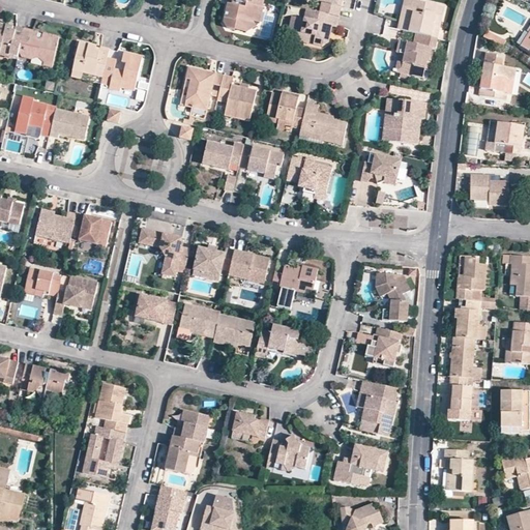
[(232,0),(235,0),(235,4),(231,3),(228,2),(224,22),(227,28),(234,29),(235,25),(243,27),(246,31),(256,27),(253,21),(254,15),(258,15),(259,7),(262,8),(263,0),(232,0)]
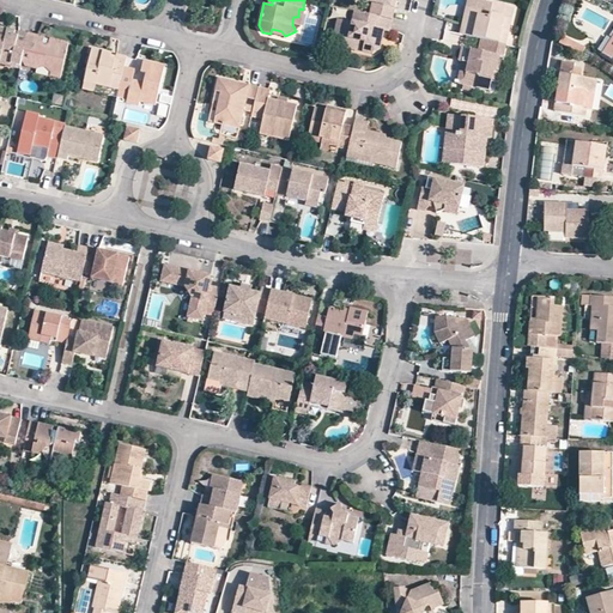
[(388,6),(389,0),(365,0),(365,2),(371,4),(370,14),(389,19),(393,8),(388,6)]
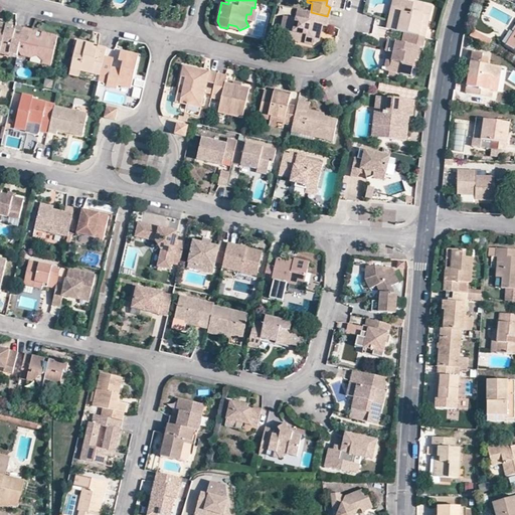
[(391,0),(385,29),(388,29),(391,21),(396,22),(401,0),(391,0)]
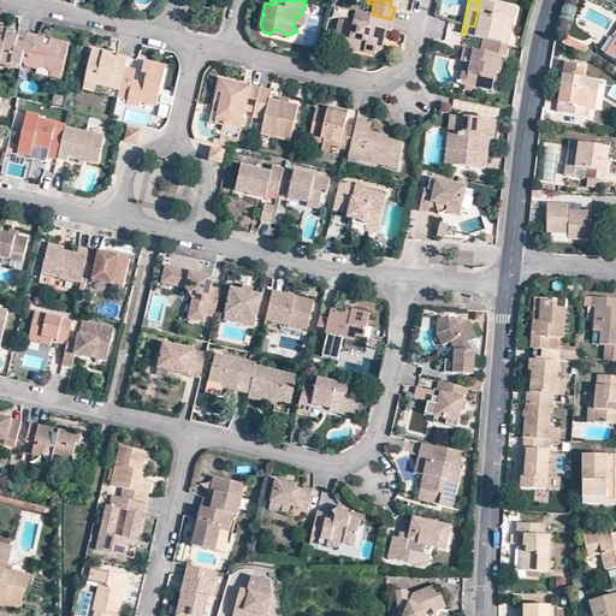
[(509,6),(481,0),(480,0),(474,27),(468,25),(465,35),(481,40),(508,46),(514,19),(507,17),(509,6)]
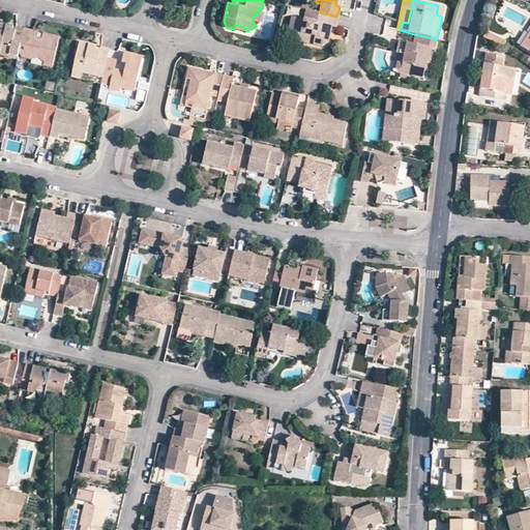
[(254,15),(253,21),(259,22),(262,8),(259,7),(258,15),(254,15)]
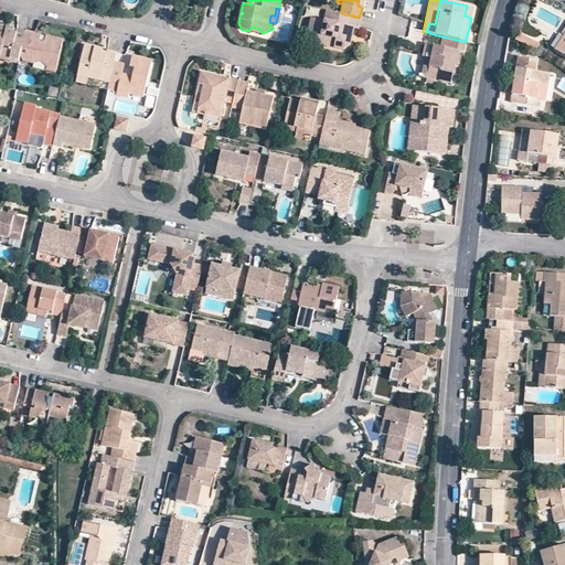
[(341,13),(323,9),(321,20),(313,18),(310,34),(333,40),(331,50),(341,52),(348,48),(350,41),(345,40),(347,33),(351,34),(353,28),(356,29),(359,18),(341,13)]
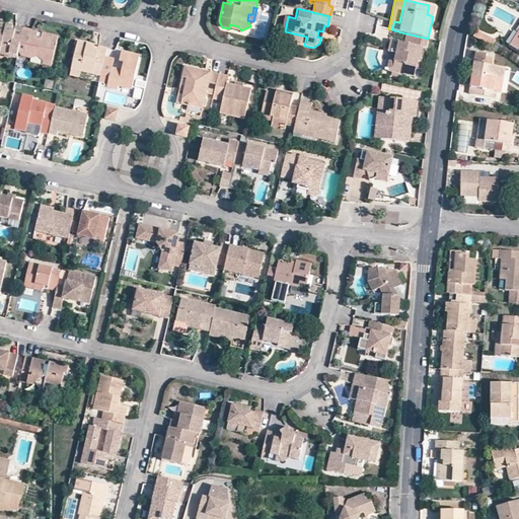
[(285,31),(288,16),(283,16),(279,34),(283,41),(304,46),(306,36),(285,31)]
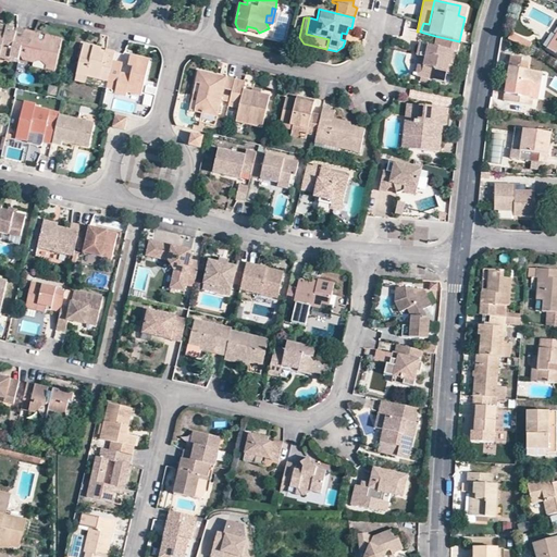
[(14,28),(0,24),(0,54),(9,57),(8,61),(16,62),(19,52),(24,31),(16,28),(16,33),(13,32),(14,28)]
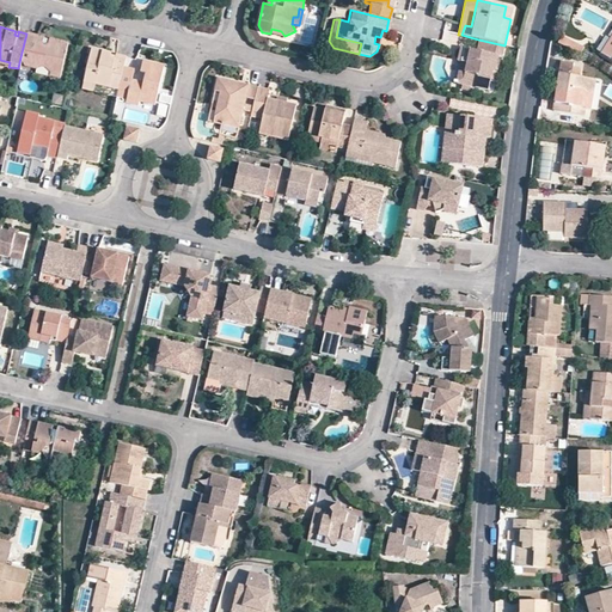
[(611,36),(611,30),(599,51),(605,56),(611,46),(607,43),(611,36)]
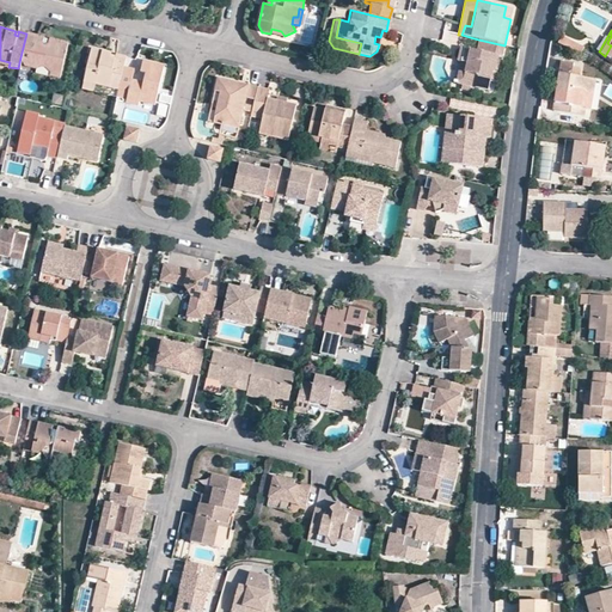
[(43,37),(26,34),(20,57),(26,59),(24,66),(36,68),(37,65),(51,68),(50,75),(60,78),(68,43),(49,38),(47,47),(41,44),(43,37)]
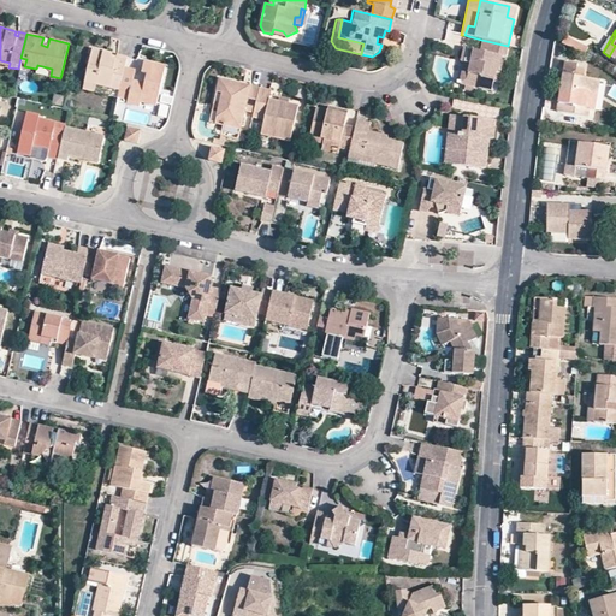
[(505,59),(508,46),(481,40),(479,51),(462,48),(458,63),(463,64),(469,65),(465,86),(465,89),(472,92),(474,84),(491,88),(493,80),(495,70),(498,71),(501,58),(505,59)]
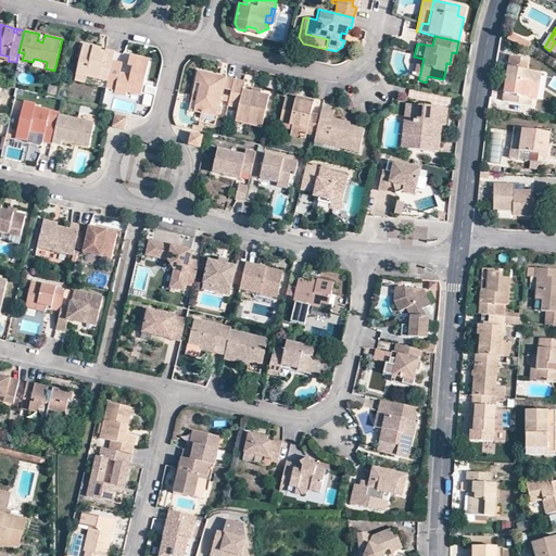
[(114,54),(105,52),(104,54),(100,53),(101,50),(101,48),(83,43),(76,74),(108,81),(112,61),(114,54)]
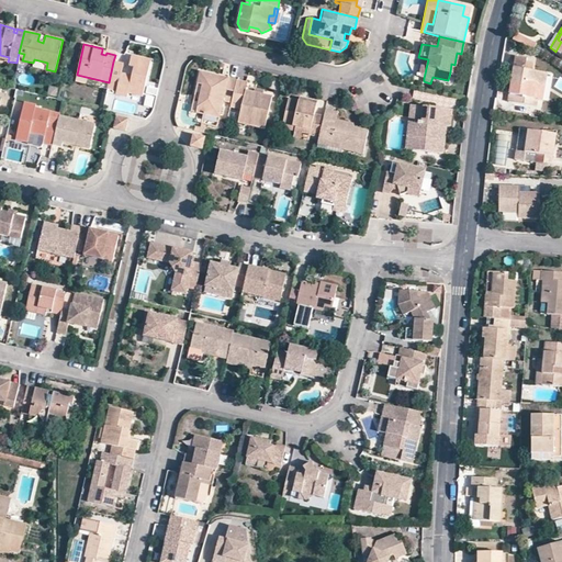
[(113,62),(109,82),(108,88),(117,90),(116,94),(128,97),(130,93),(143,97),(152,60),(133,55),(130,66),(134,67),(132,75),(122,71),(124,64),(113,62)]
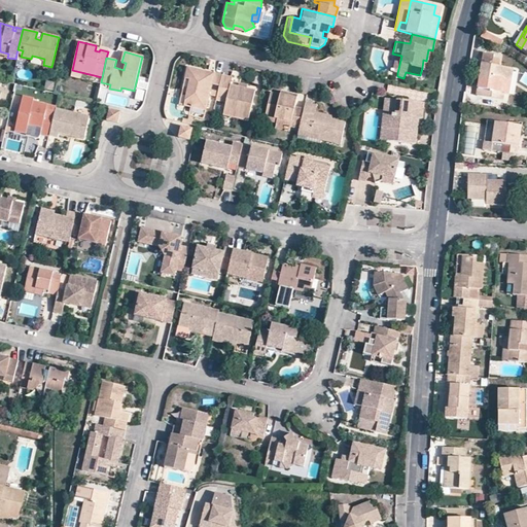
[(494,56),(483,54),(476,96),(503,100),(505,94),(501,93),(503,80),(507,81),(511,82),(513,69),(499,67),(499,60),(494,59),(494,56)]
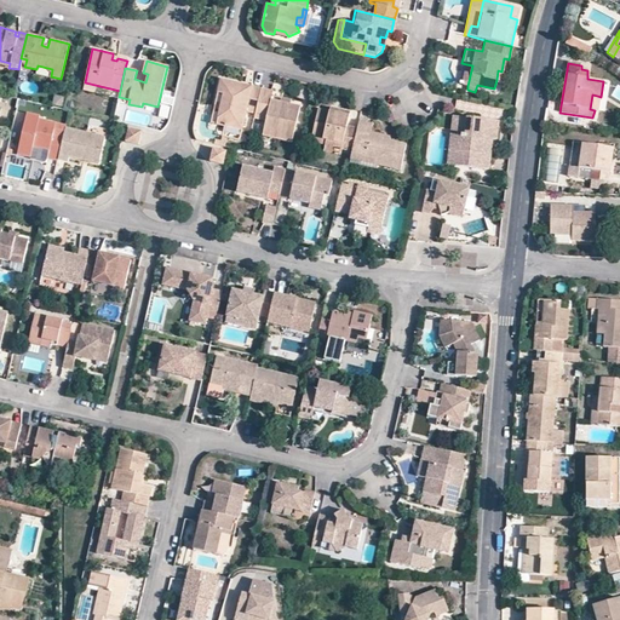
[(472,65),(466,64),(461,85),(468,86),(472,65)]
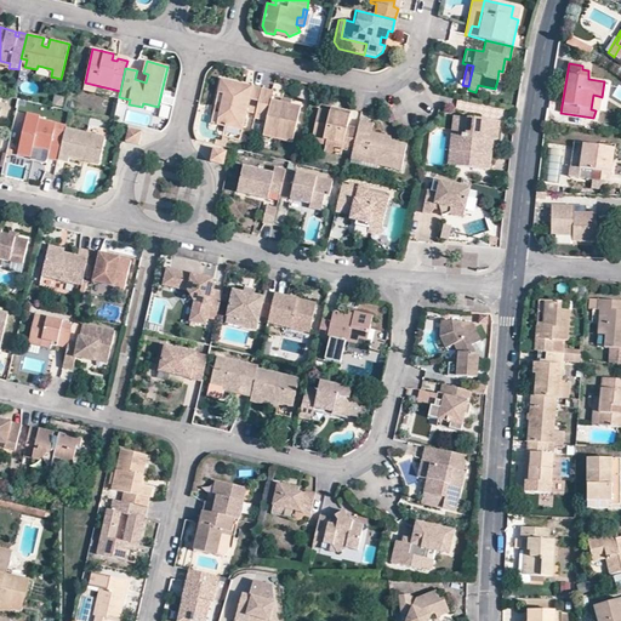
[(220,79),(216,93),(222,95),(216,123),(241,129),(246,109),(255,113),(261,89),(220,79)]
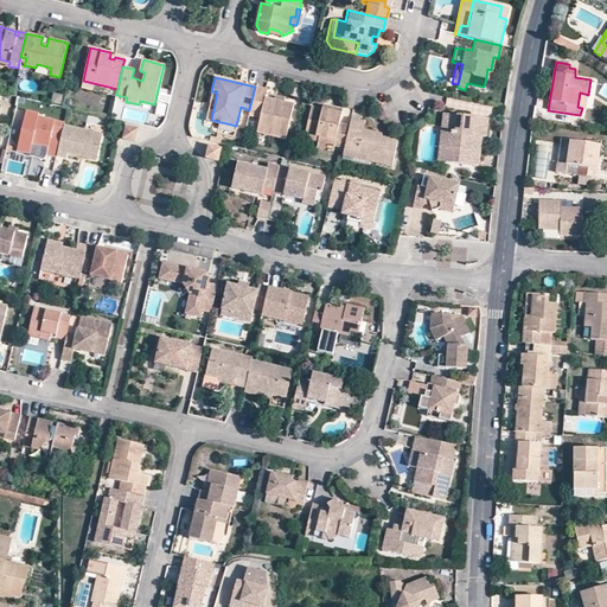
[(267,90),(255,87),(249,110),(248,115),(260,117),(256,134),(285,140),(293,106),(283,103),(264,100),(266,95),(267,90)]
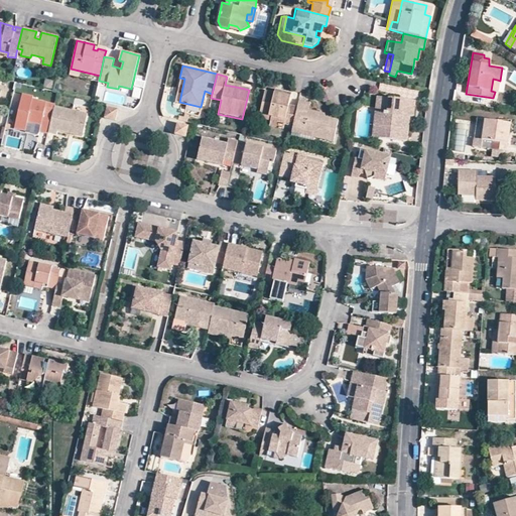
[(184,79),(179,78),(174,101),(179,102),(184,79)]
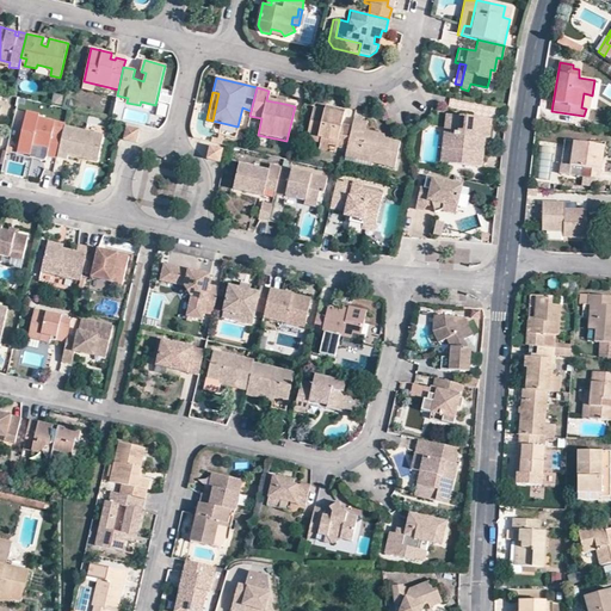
[(462,107),(462,103),(446,102),(443,150),(449,152),(451,122),(450,122),(451,106),(462,107)]
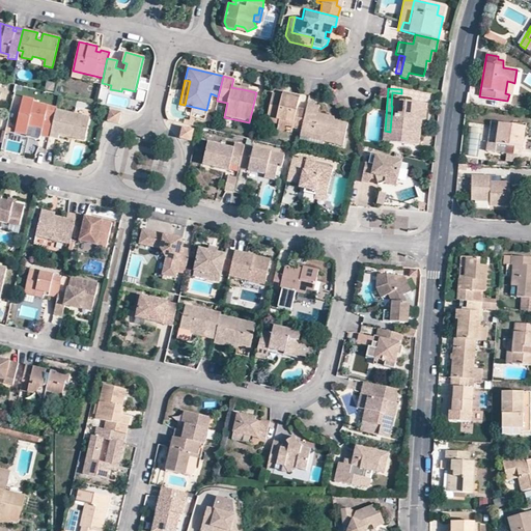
[(427,92),(401,89),(401,93),(392,92),(391,106),(392,106),(390,132),(419,134),(421,114),(417,113),(417,109),(421,109),(426,109),(427,92)]
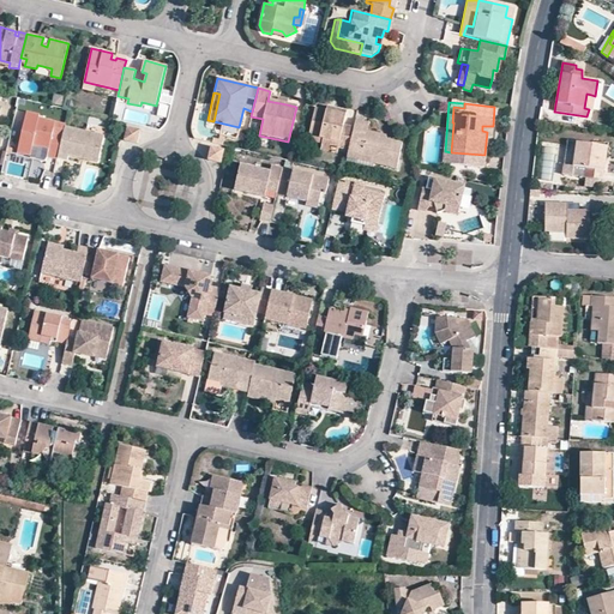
[(333,110),(326,108),(314,106),(308,134),(338,142),(338,145),(348,149),(354,126),(343,124),(347,109),(333,107),(333,110)]
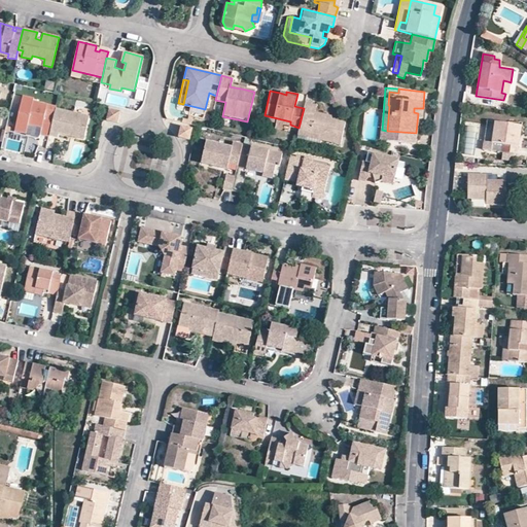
[(31,123),(30,126),(41,128),(39,133),(48,135),(48,133),(53,115),(45,113),(46,102),(33,99),(33,96),(23,94),(13,131),(25,133),(27,125),(28,121),(31,123)]
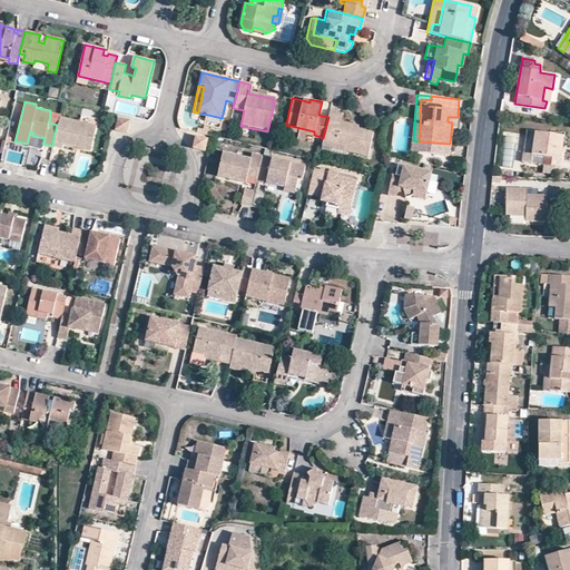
[(343,114),(330,110),(328,117),(323,138),(323,140),(346,146),(345,150),(370,156),(375,131),(359,128),(352,127),(353,123),(342,119),(343,114)]
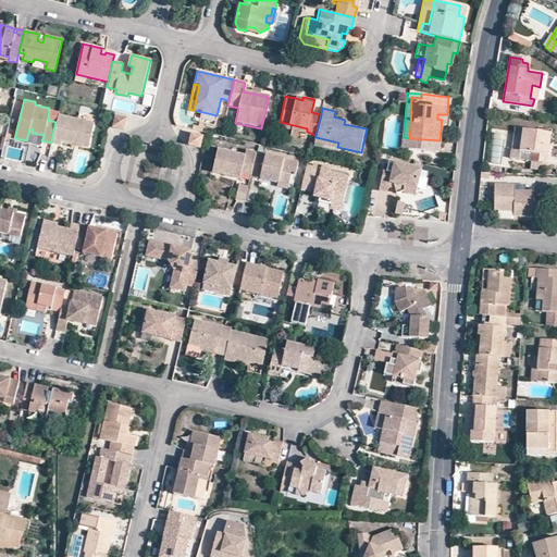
[(95,122),(58,113),(56,122),(51,140),(61,144),(62,139),(74,143),(75,138),(90,141),(95,122)]
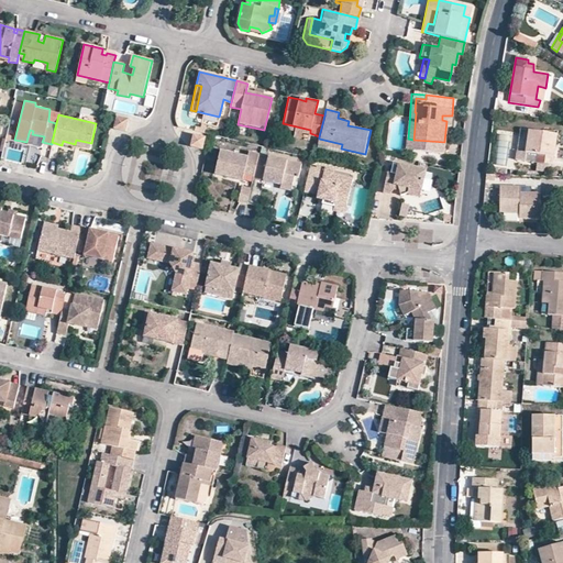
[(117,118),(113,129),(125,132),(128,120),(117,118)]
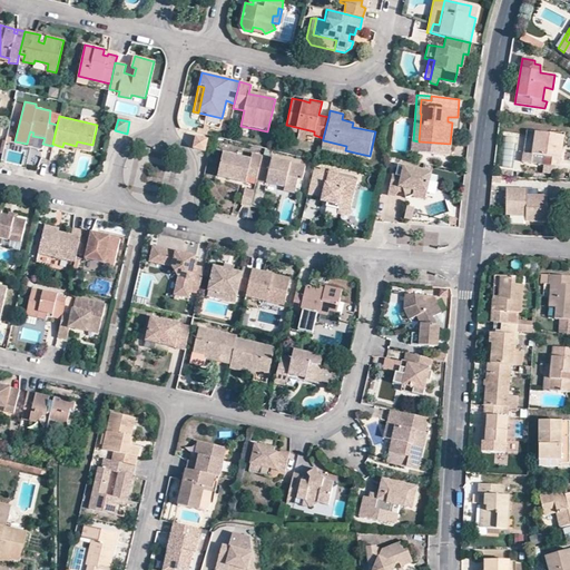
[(313,141),(314,135),(314,131),(286,125),(285,129),(297,131),(296,137),(313,141)]
